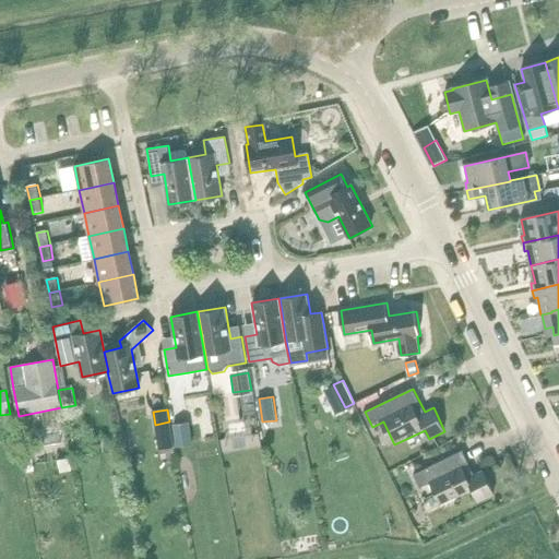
[(192,443),(188,421),(174,425),(177,445),(192,443)]
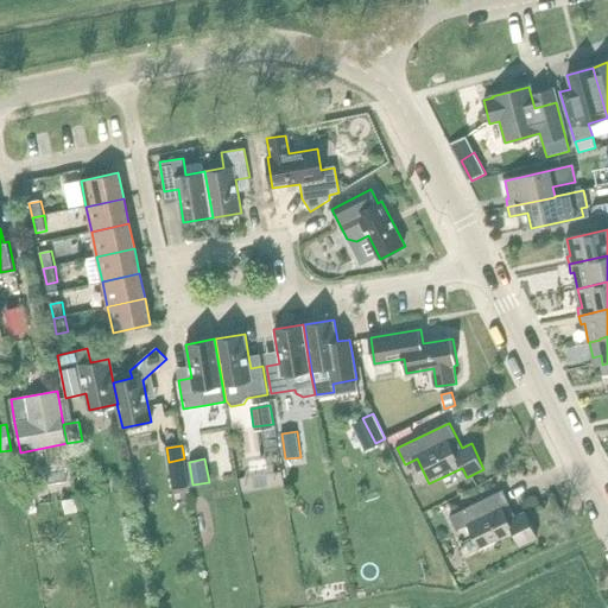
[(521,545),(539,537),(526,513),(518,517),(505,491),(451,518),(457,530),(468,524),(481,550),(515,532),(521,545)]
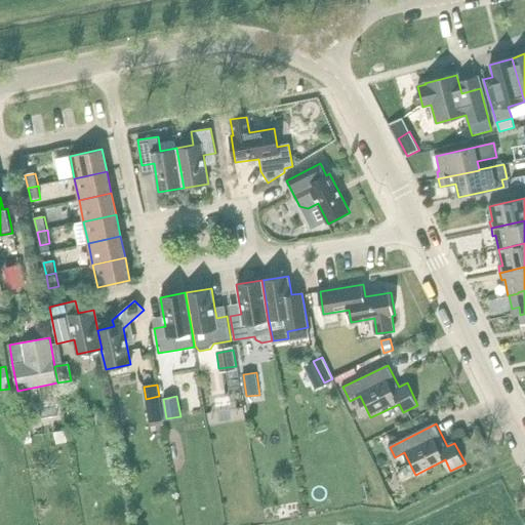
[(65,431),(54,433),(55,441),(66,439),(65,431)]
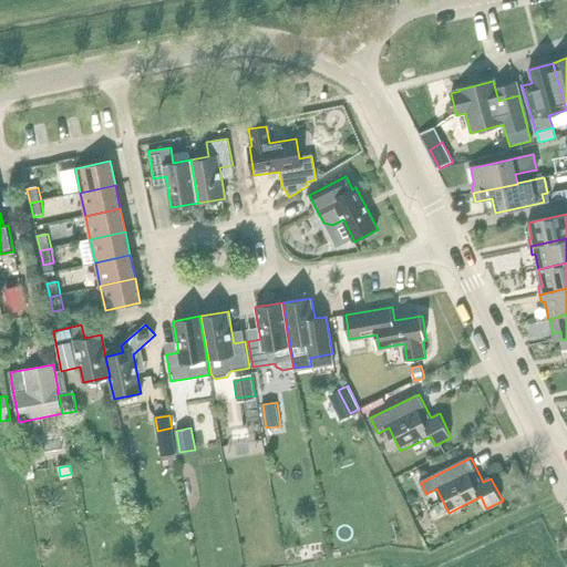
[(109,497),(121,497),(120,477),(109,477),(109,497)]
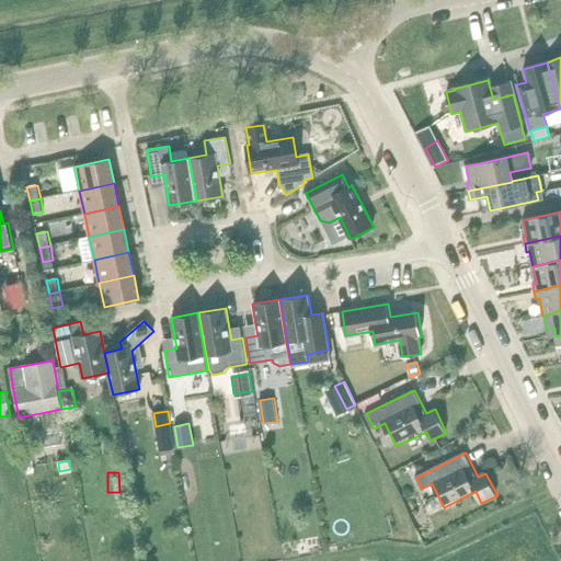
All buildings are outlined.
